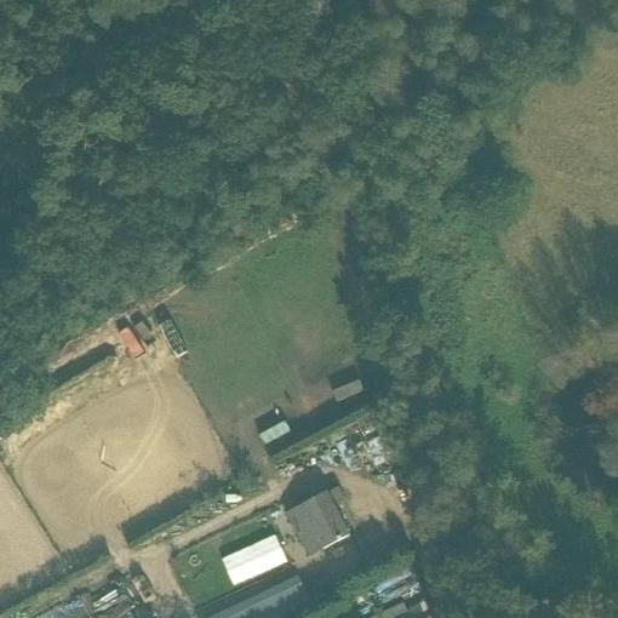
[(335,401),(362,392),(359,381),(331,389),(335,401)]
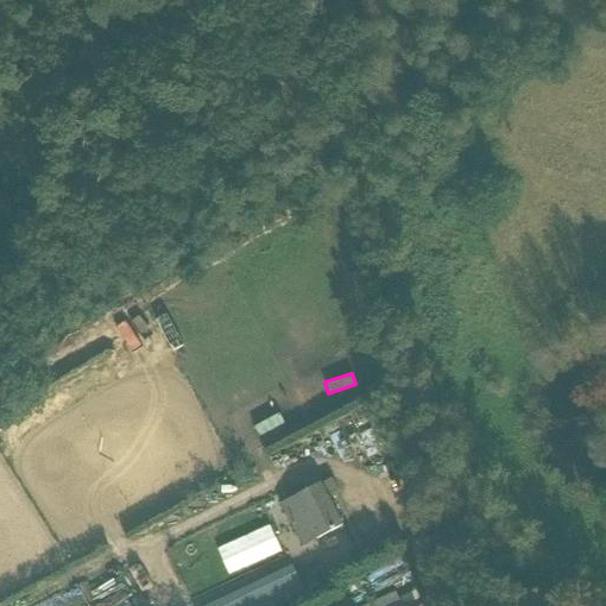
[(417,396),(414,378),(403,380),(406,398),(417,396)]
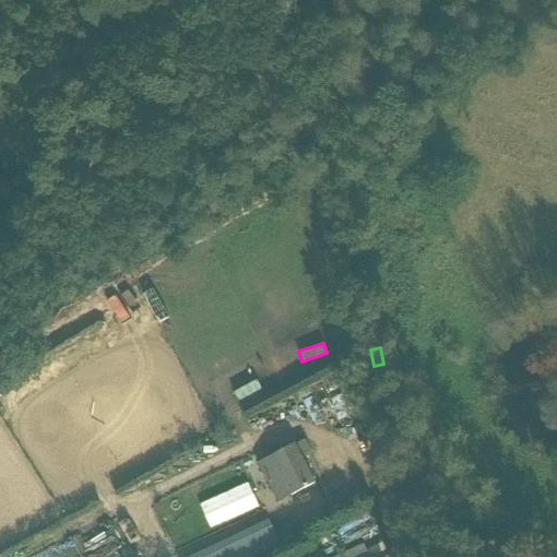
[(238,400),(261,388),(256,378),(233,389),(238,400)]
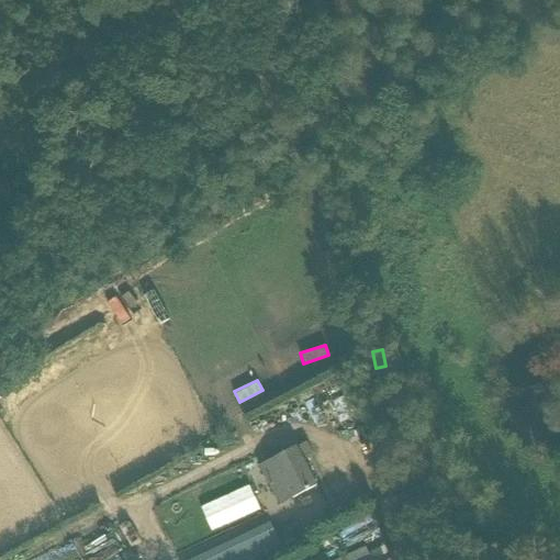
[(295,444),(259,463),(281,502),(316,482),(295,444)]
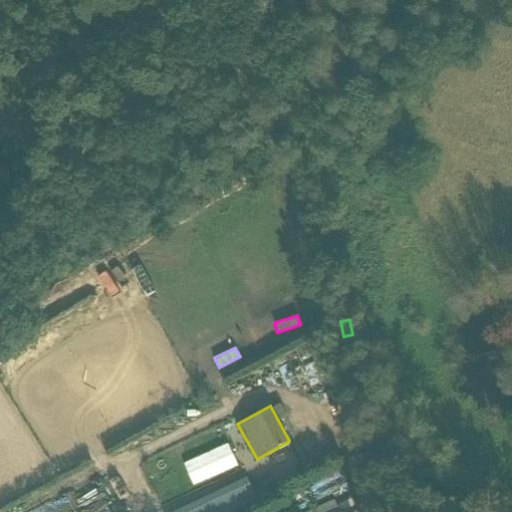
[(221,450),(236,458),(243,442),(228,435),(221,450)]
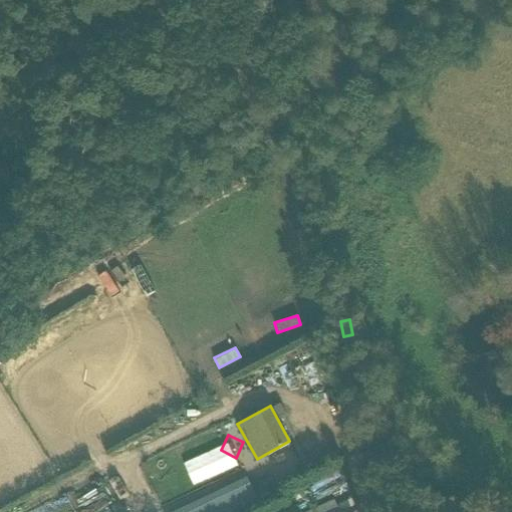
[(170,511),(220,511),(260,493),(257,487),(255,488),(249,475),(170,511)]
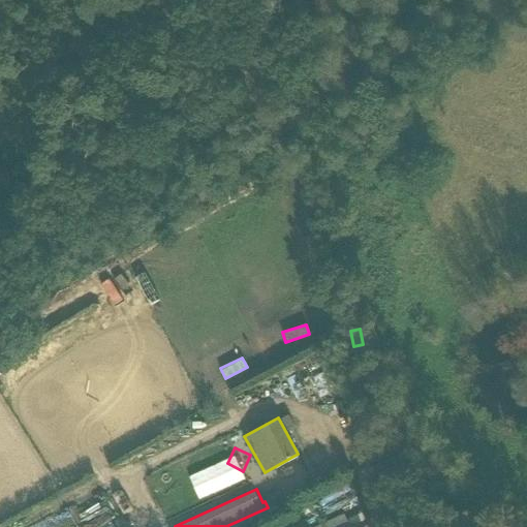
[(47,517),(52,526),(71,526),(76,525),(65,505),(47,517)]
